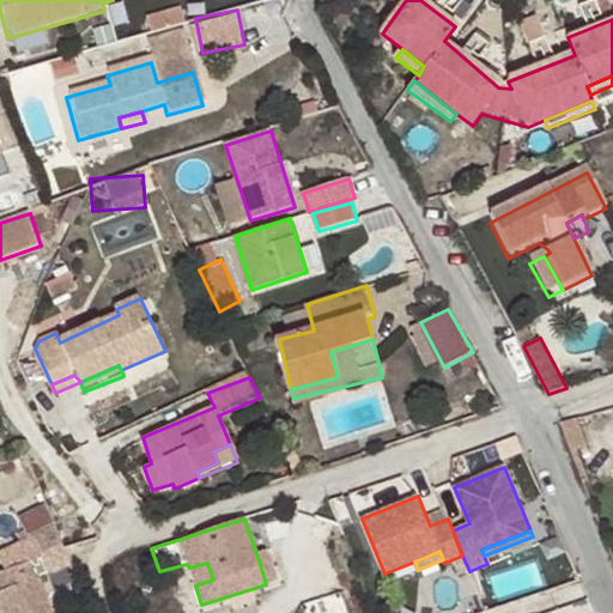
[(271,560),(260,564),(266,584),(278,581),(271,560)]
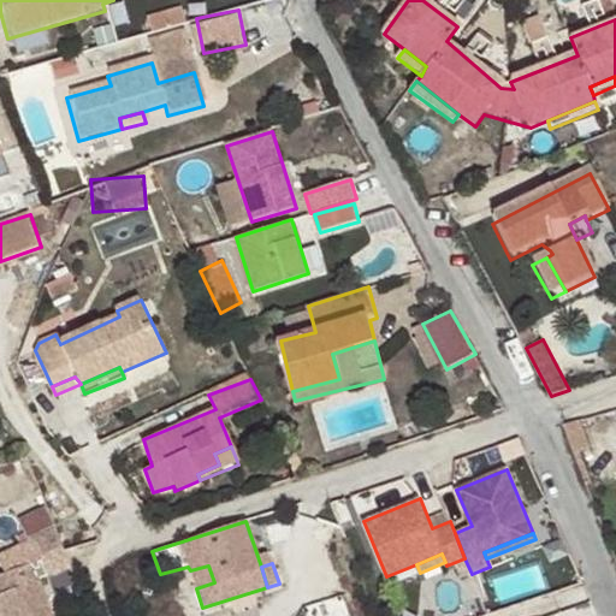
[(208,566),(190,570),(196,588),(214,582),(208,566)]
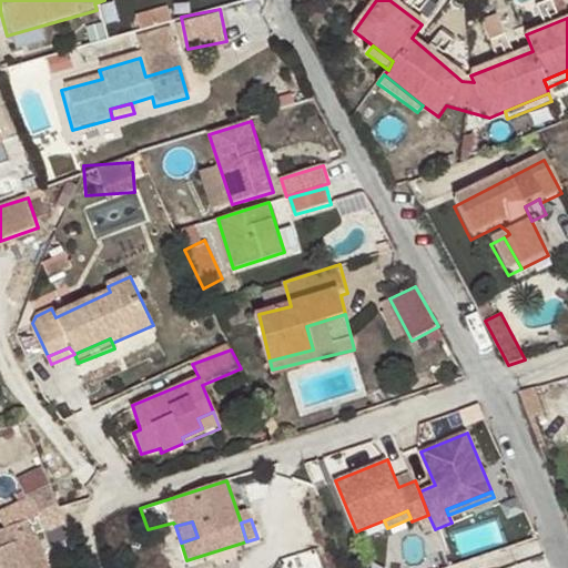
[(58,567),(46,535),(32,539),(27,524),(0,533),(0,553),(1,553),(7,567),(58,567)]
